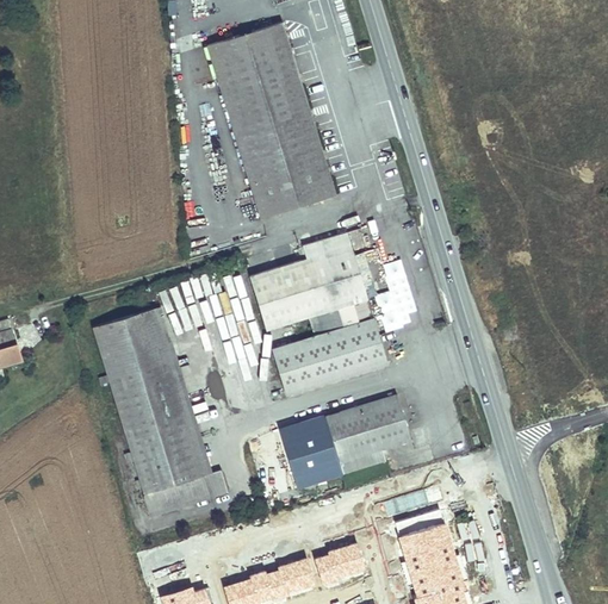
[(283,23),(208,45),(261,219),(336,195),(315,123),(283,23)]
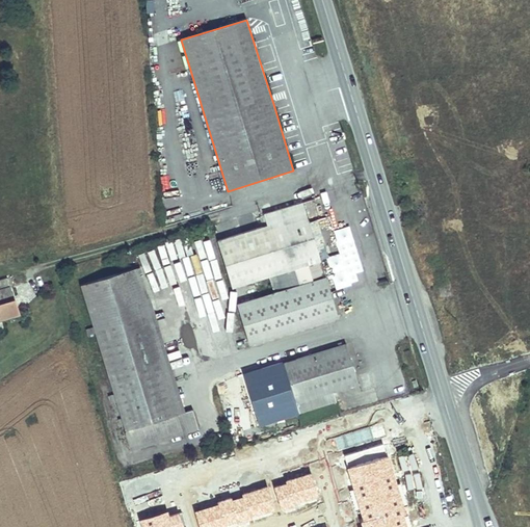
[(325,200),(315,203),(321,225),(332,221),(325,200)]
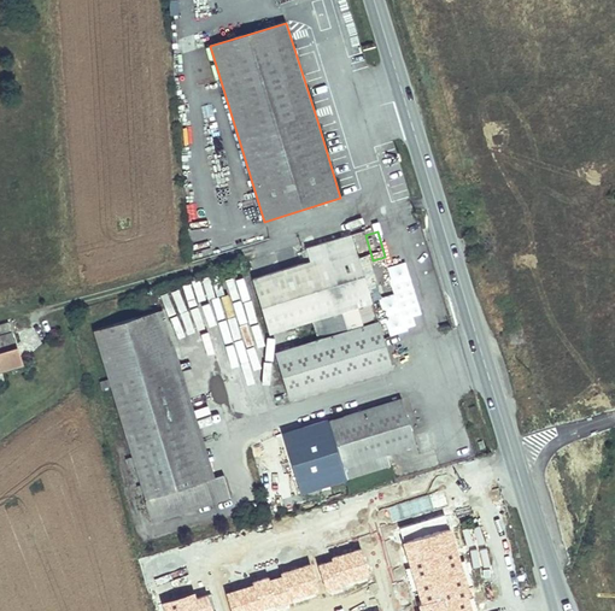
[(253,278),(269,333),(314,319),(373,300),(362,268),(351,234),(306,248),(308,250),(303,251),(302,256),(304,263),(253,278)]
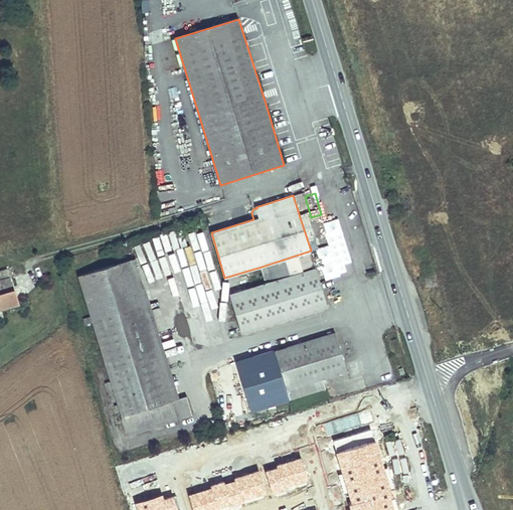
[(328,284),(342,280),(330,242),(325,244),(327,249),(319,252),(328,284)]
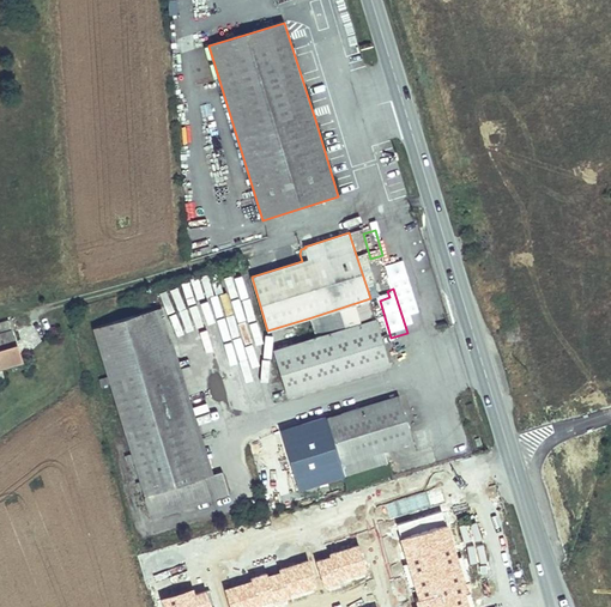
[(318,337),(273,351),(289,401),(392,368),(376,319),(370,298),(312,317),(318,337)]
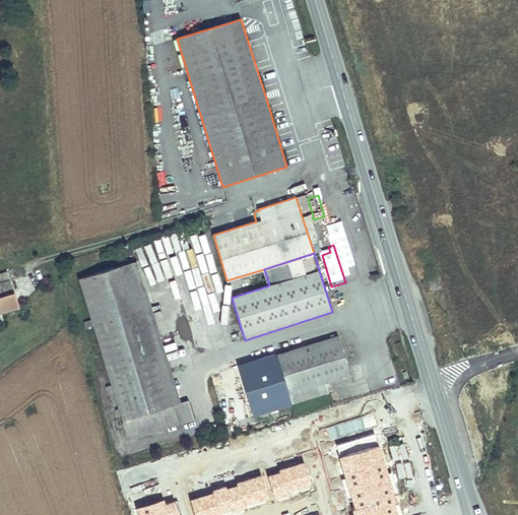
[(136,311),(150,306),(137,261),(79,279),(128,442),(195,422),(189,401),(181,403),(153,412),(149,400),(162,396),(136,311)]
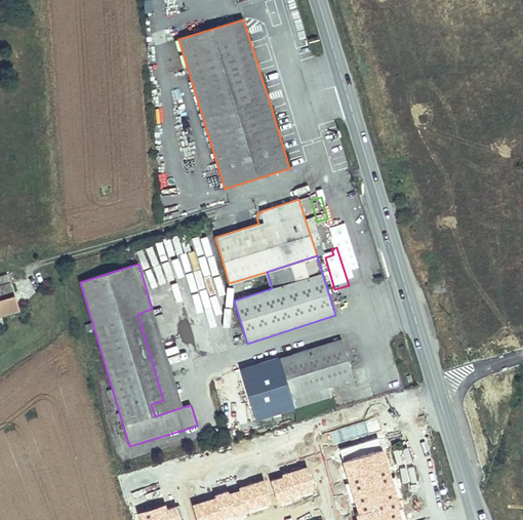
[(0,321),(8,319),(19,315),(14,301),(8,280),(0,282),(0,321)]
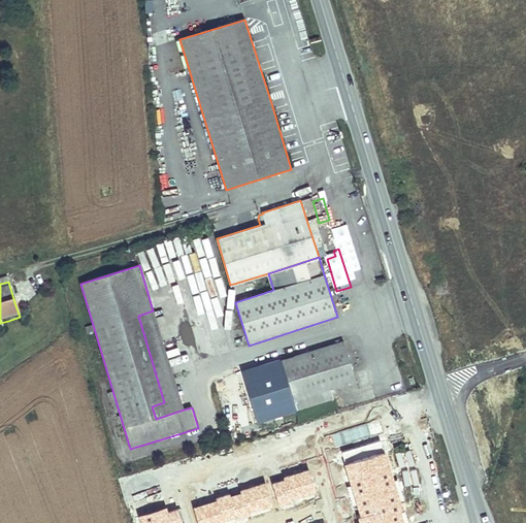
[(184,410),(153,311),(138,316),(164,402),(152,406),(156,419),(184,410)]
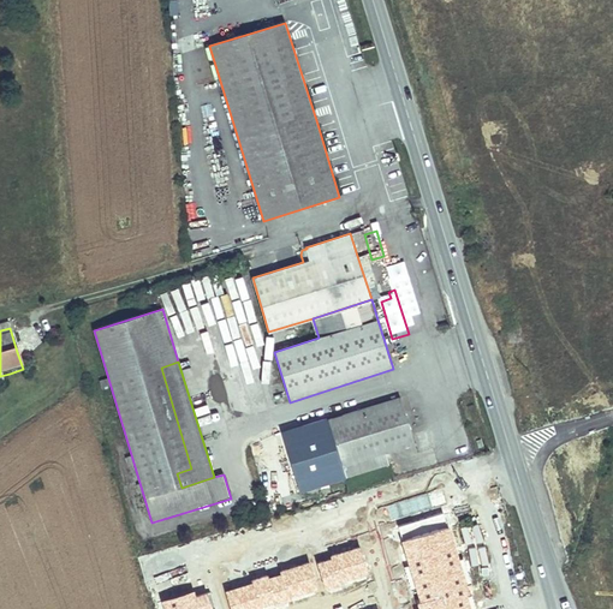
[(283,431),(302,493),(391,467),(386,453),(416,445),(409,422),(402,399),(327,421),(327,418),(283,431)]
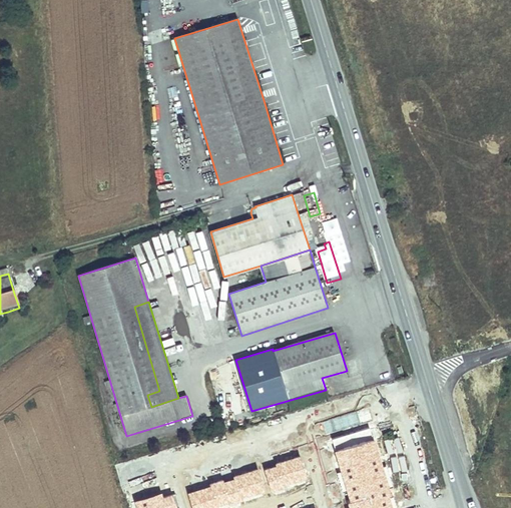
[(358,364),(347,367),(352,382),(363,379),(358,364)]
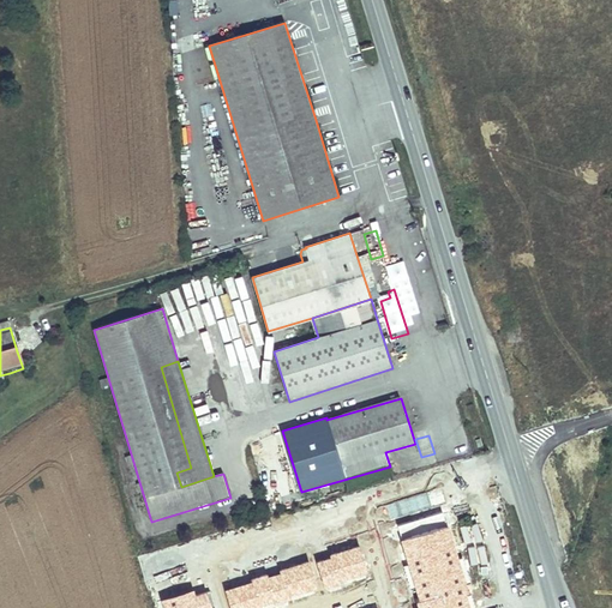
[(433,493),(382,510),(391,540),(443,523),(433,493)]
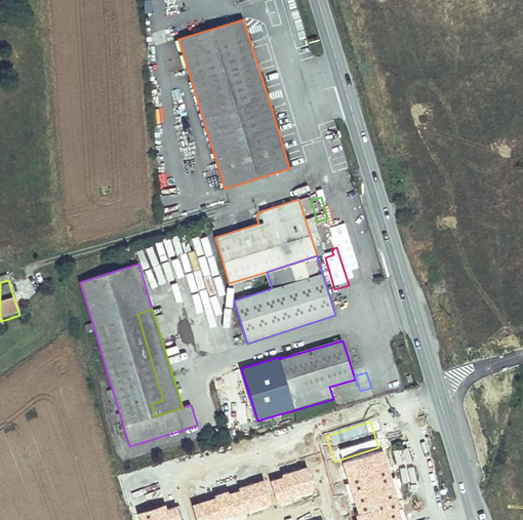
[(312,439),(293,445),(302,471),(321,465),(312,439)]
